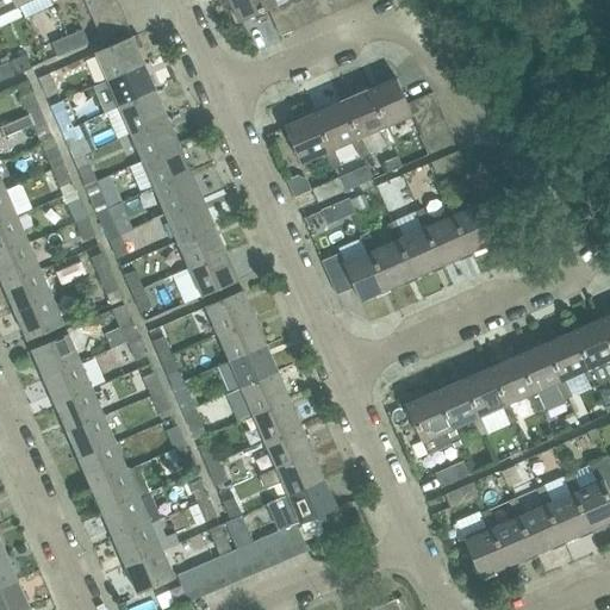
[(0,0),(0,16),(20,7),(16,0),(0,0)]
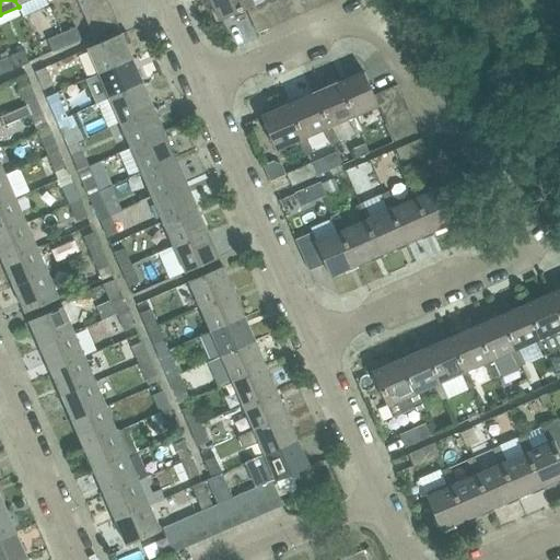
[(78,0),(83,12),(108,1),(107,0),(78,0)]
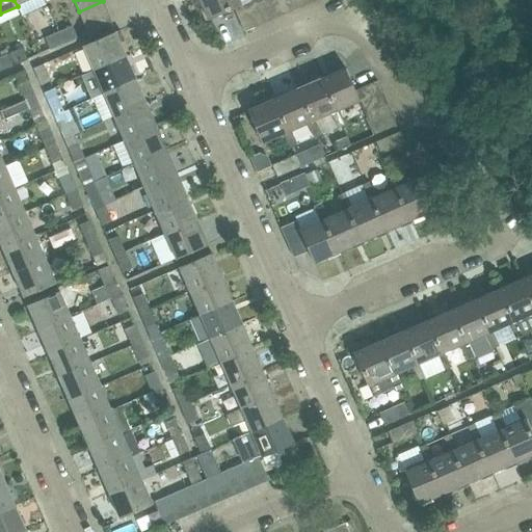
[(200,0),(209,21),(234,9),(242,6),(238,0),(200,0)]
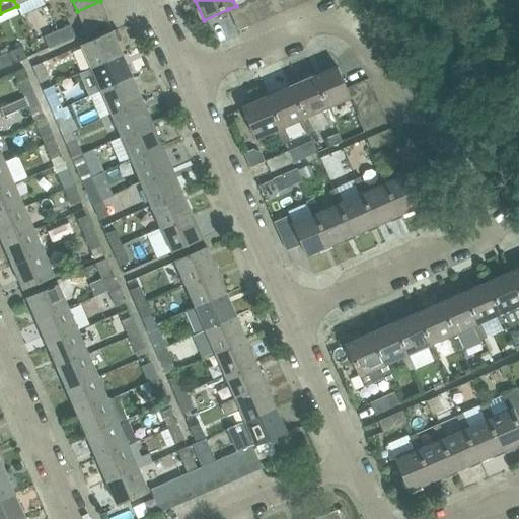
[(263,0),(249,0),(261,22),(271,17),(263,0)]
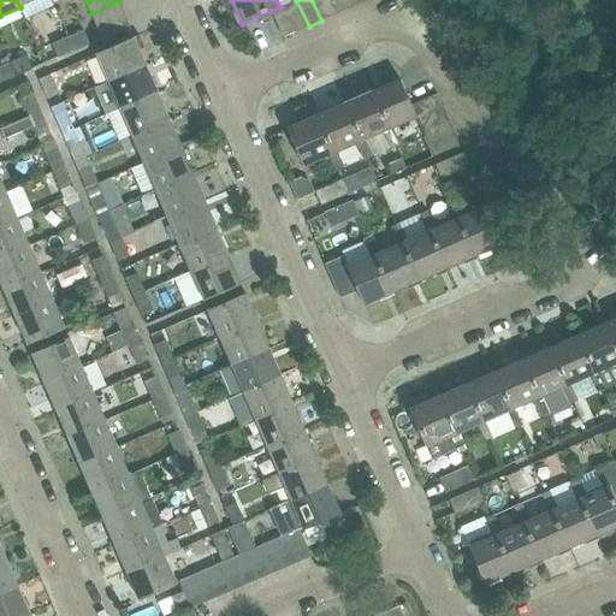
[(327,0),(312,0),(321,21),(335,16),(327,0)]
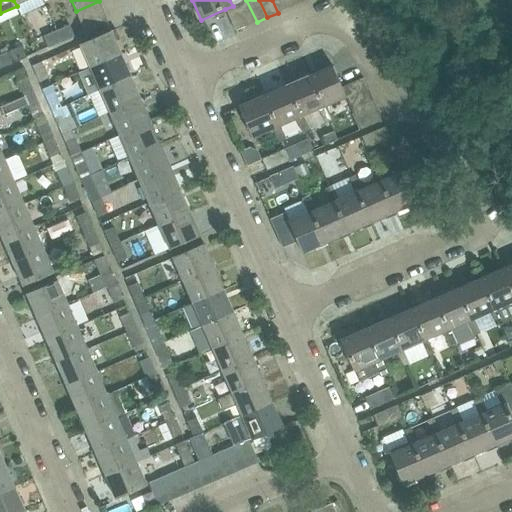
[(285,0),(272,0),(278,13),(289,8),(285,0)]
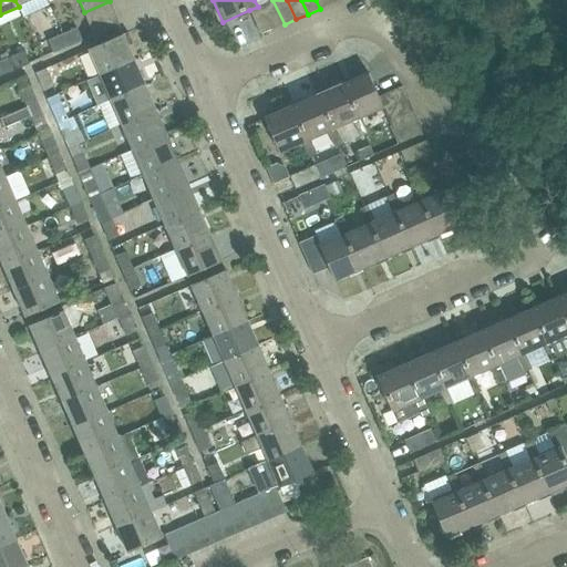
[(261,6),(258,7),(249,10),(260,34),(272,30),(261,6)]
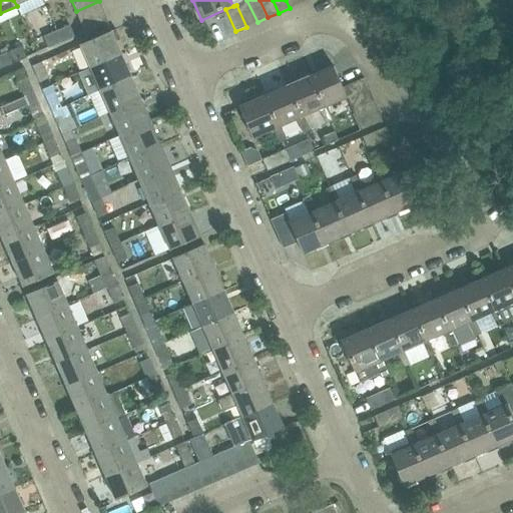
[(70,26),(57,32),(62,43),(74,37),(70,26)]
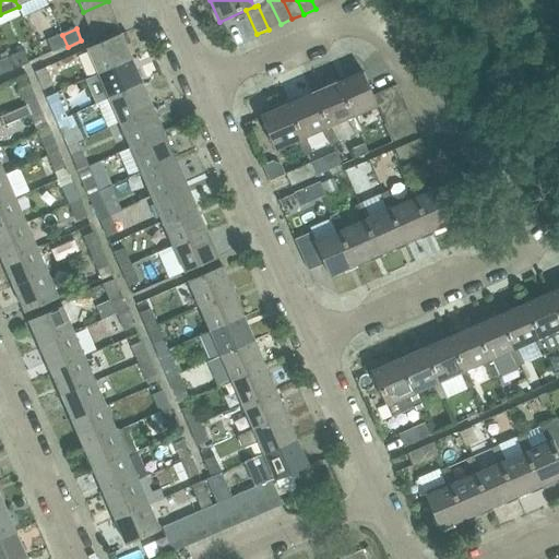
[(68,47),(62,35),(48,40),(54,52),(68,47)]
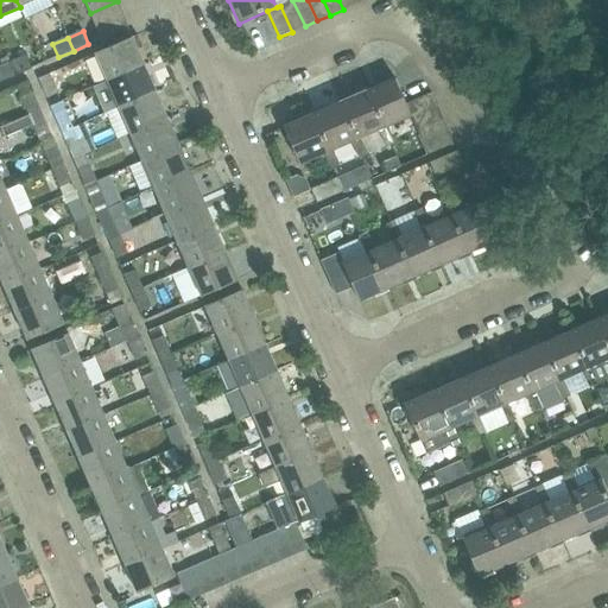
[(108,82),(145,65),(133,38),(96,54),(108,82)]
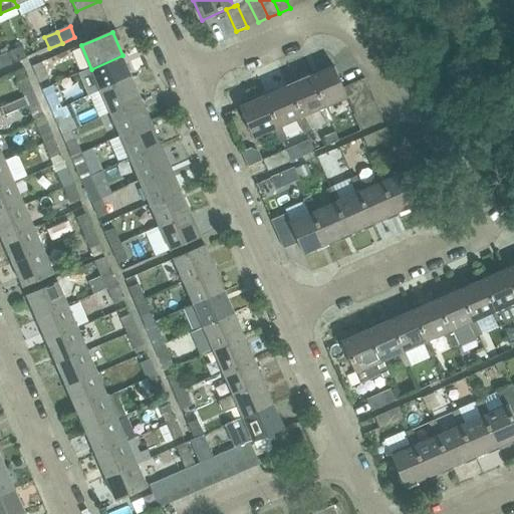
[(22,47),(8,52),(13,64),(26,58),(22,47)]
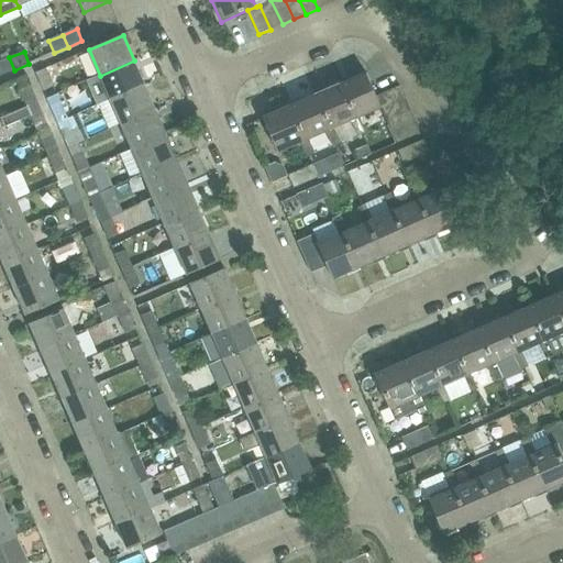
[(0,76),(14,70),(9,57),(0,62),(0,76)]
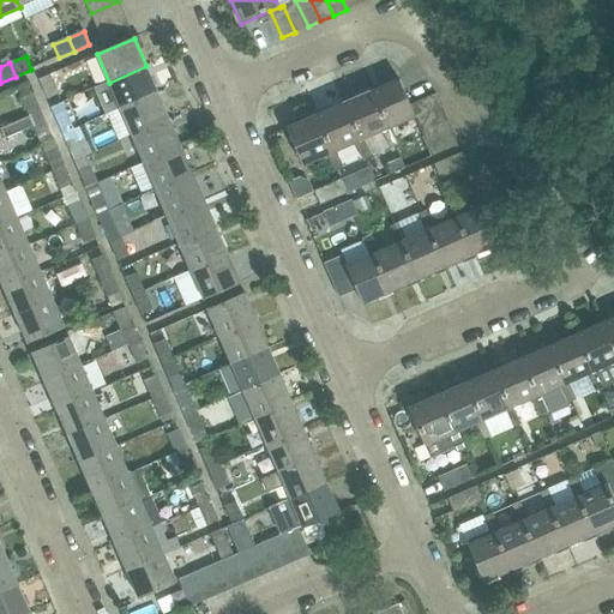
[(158,94),(146,66),(109,83),(121,109),(158,94)]
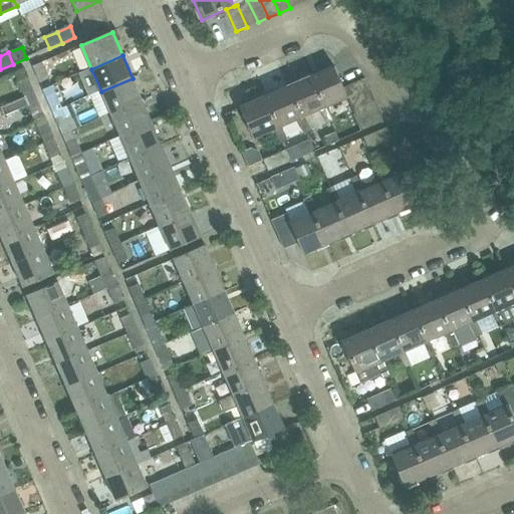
[(33,66),(40,82),(49,78),(42,62),(33,66)]
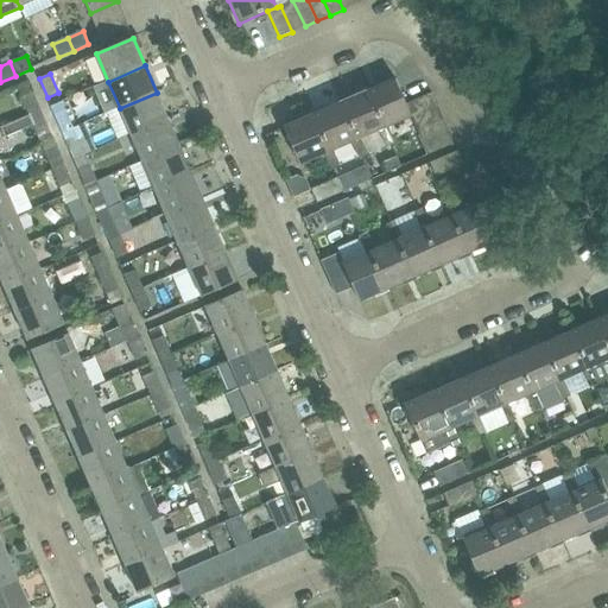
[(387,126),(410,116),(411,115),(406,103),(396,78),(367,92),(384,128),(387,126)]
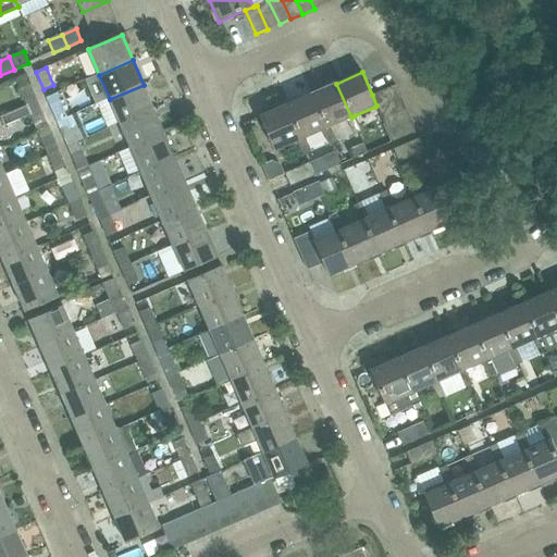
[(336,84),(311,95),(325,128),(330,127),(347,119),(355,135),(362,132),(355,115),(351,118),(336,84)]
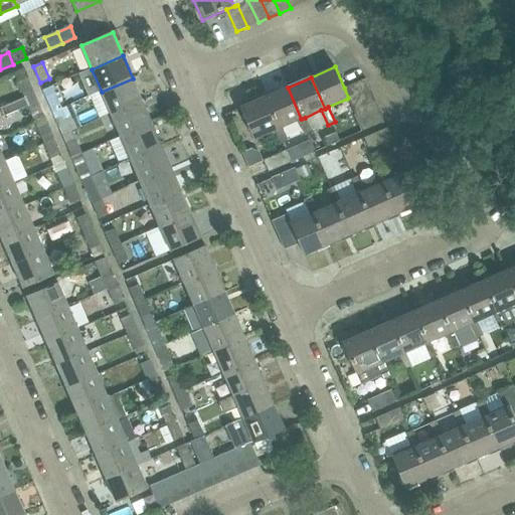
[(18,82),(24,98),(34,94),(27,78),(18,82)]
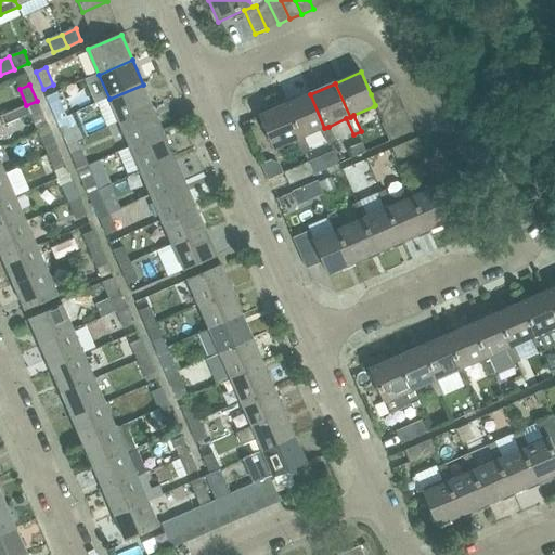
[(119,124),(153,108),(143,85),(110,99),(119,124)]
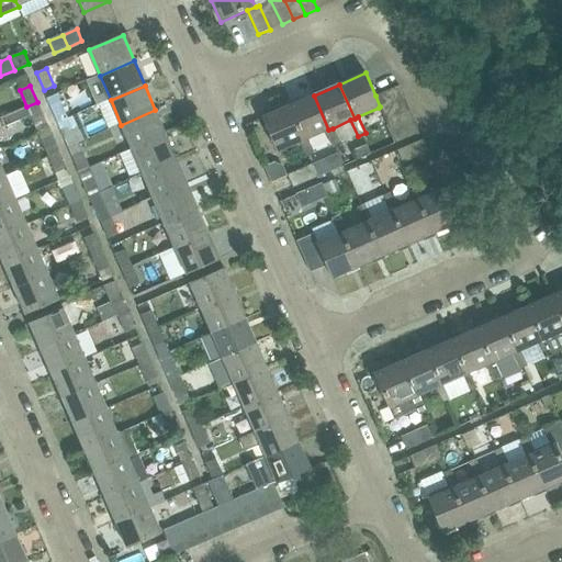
[(398,86),(375,96),(380,107),(379,108),(380,109),(404,98),(398,86)]
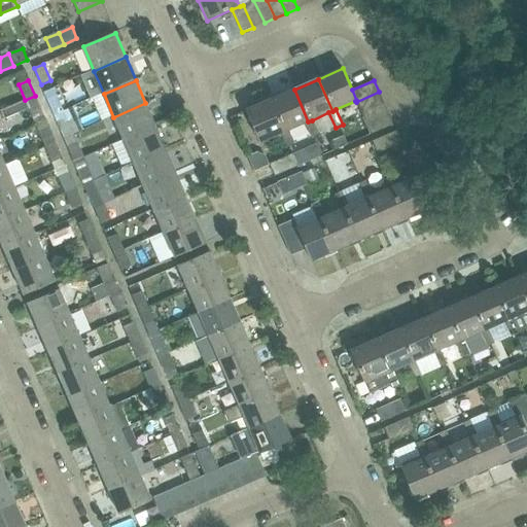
[(294,90),(271,100),(284,131),(287,130),(304,123),(311,138),(318,135),(312,120),(308,121),(294,90)]
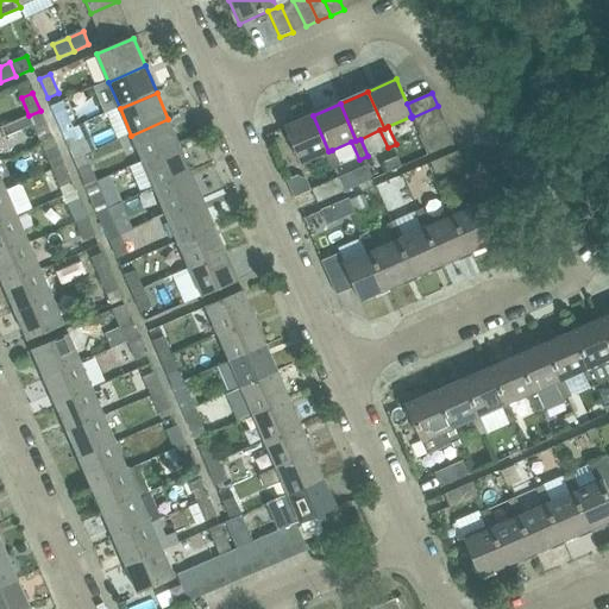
[(444,119),(438,106),(412,118),(418,131),(444,119)]
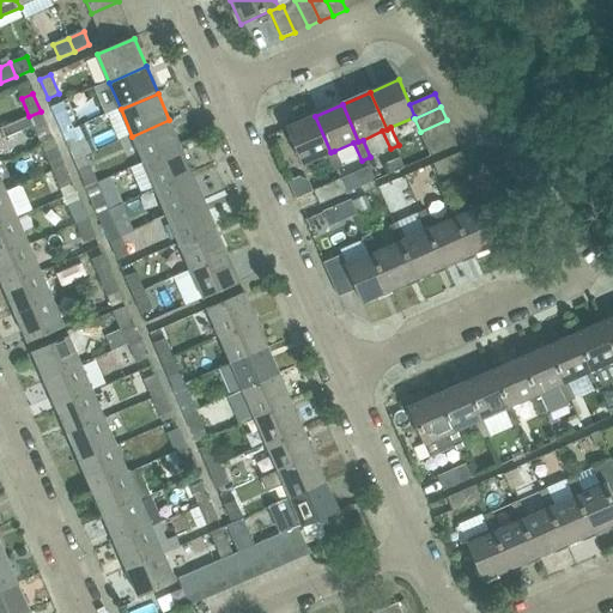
[(48,131),(41,111),(29,116),(0,129),(5,139),(34,127),(37,135),(48,131)]
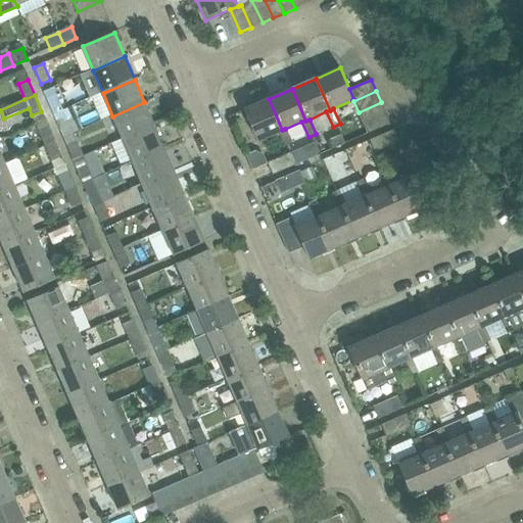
[(47,99),(54,114),(63,110),(56,95),(47,99)]
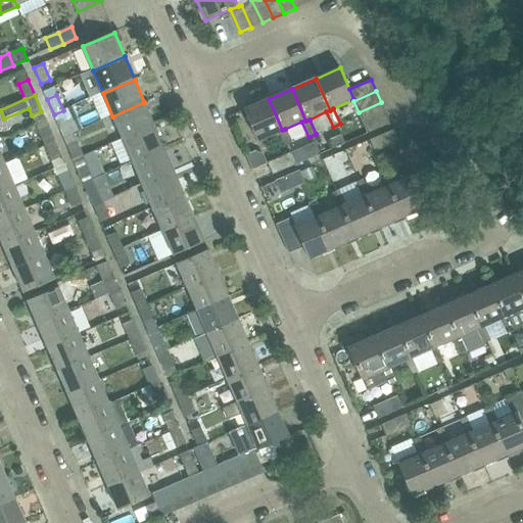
[(291,144),(285,129),(282,130),(269,99),(244,109),(258,141),(278,133),(284,147),(291,144)]
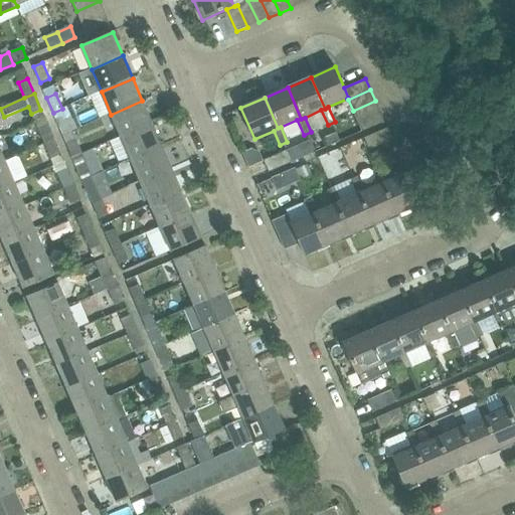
[(152,124),(142,101),(111,115),(121,137),(152,124)]
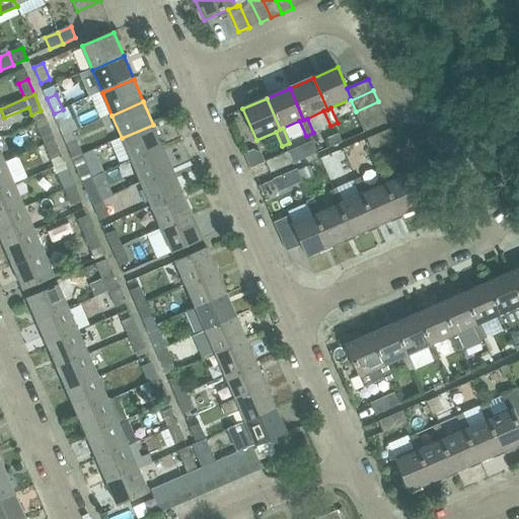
[(360,123),(383,113),(378,101),(356,112),(360,123)]
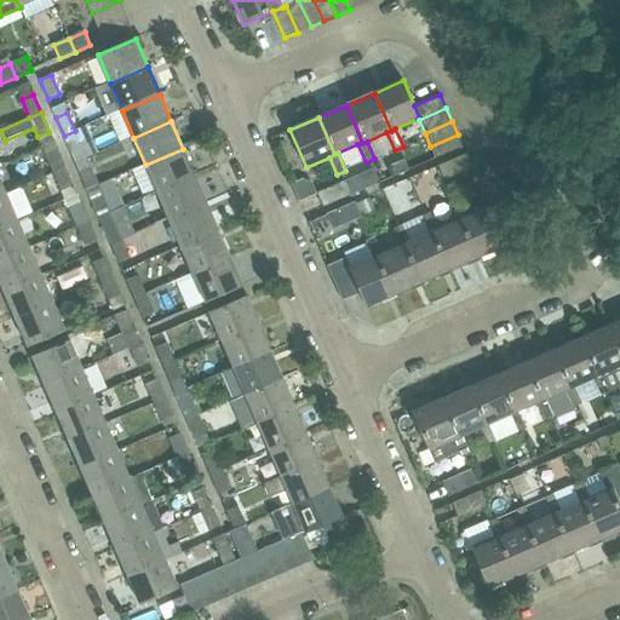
[(75,131),(64,136),(72,154),(84,149),(75,131)]
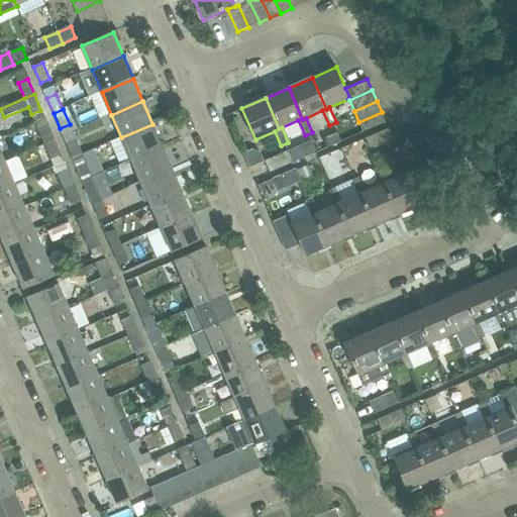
[(386,123),(382,112),(358,122),(364,132),(386,123)]
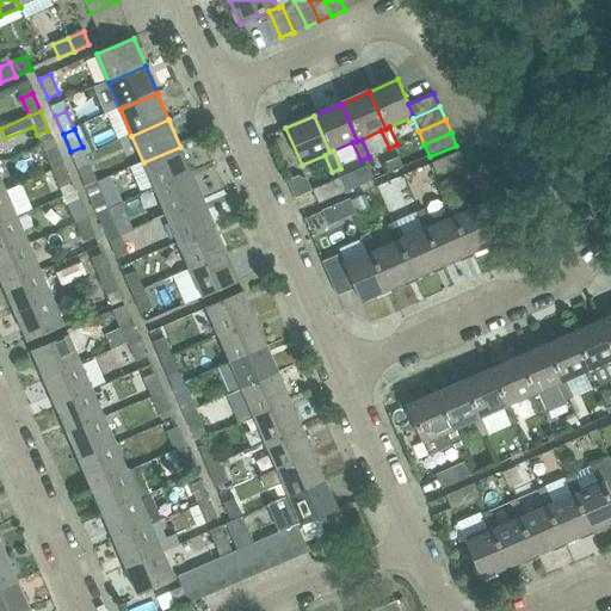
[(53,170),(63,165),(56,147),(44,152),(53,170)]
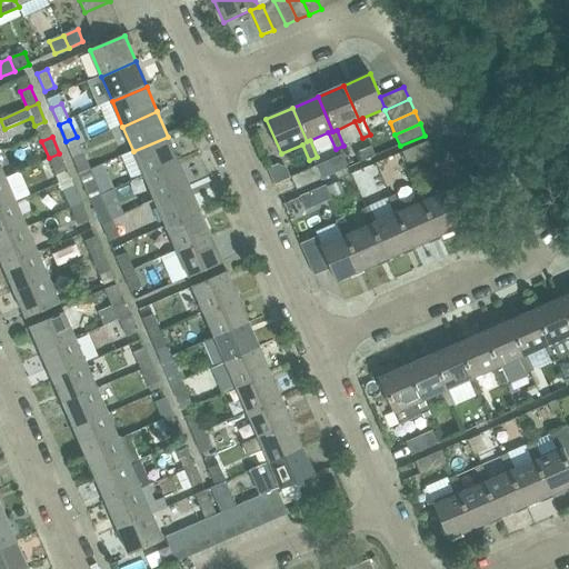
[(179,161),(168,137),(133,151),(122,156),(133,181),(145,177),(179,161)]
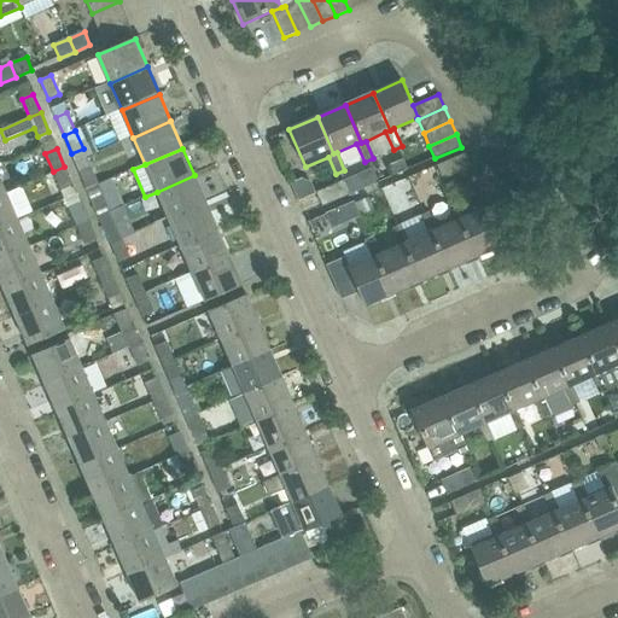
[(443,181),(450,178),(472,168),(466,153),(437,167),(443,181)]
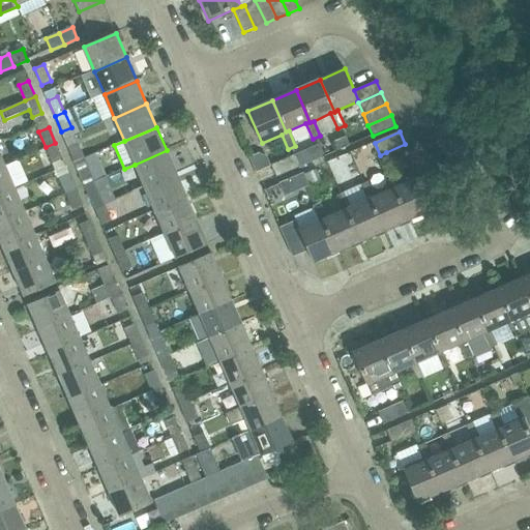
[(55,143),(46,147),(53,164),(62,159),(55,143)]
